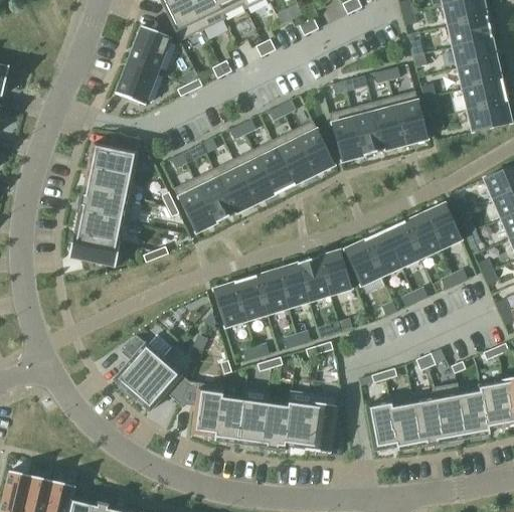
[(160,0),(176,32),(180,41),(202,30),(187,0),(160,0)]
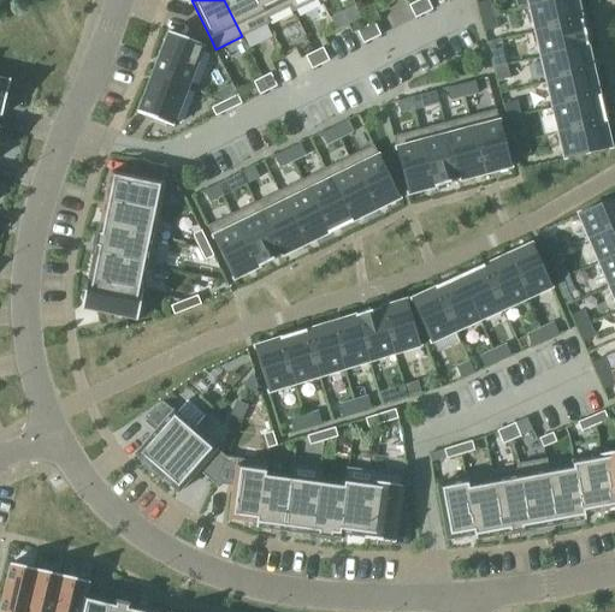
[(224,0),(242,36),(270,23),(267,17),(258,0),(224,0)]
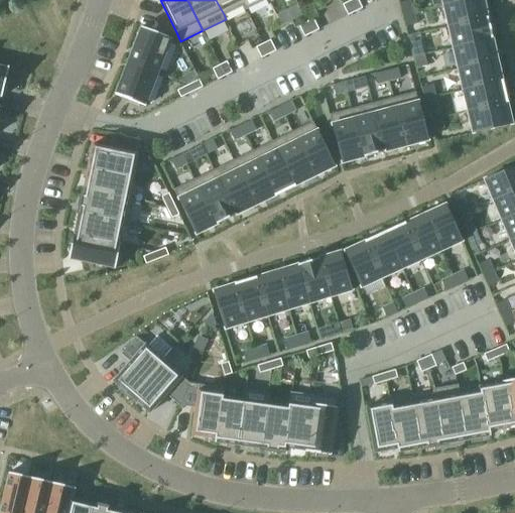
[(216,0),(224,14),(243,5),(244,4),(242,0),(216,0)]
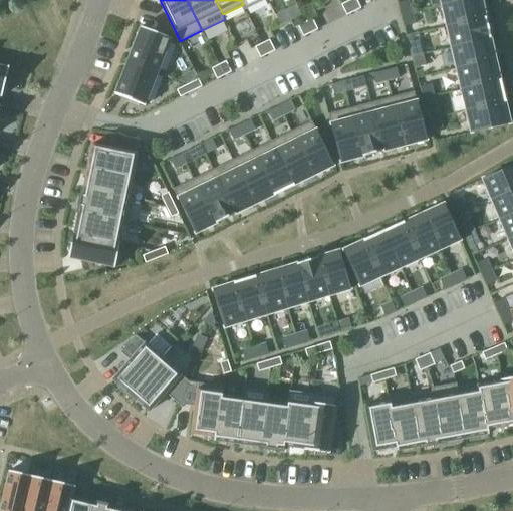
[(241,0),(243,4),(242,5),(245,11),(246,10),(266,0),(241,0)]
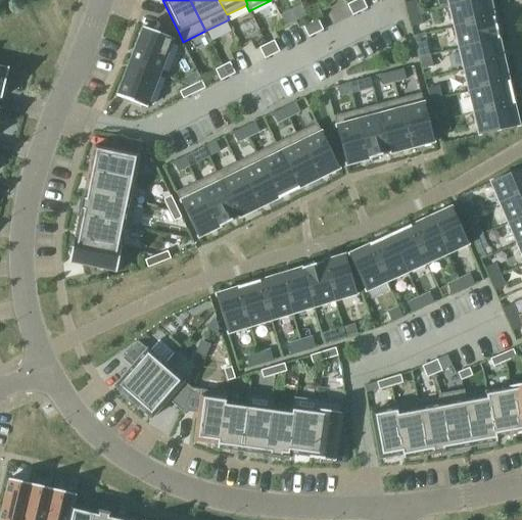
[(354,0),(347,4),(352,14),(361,11),(354,0)]
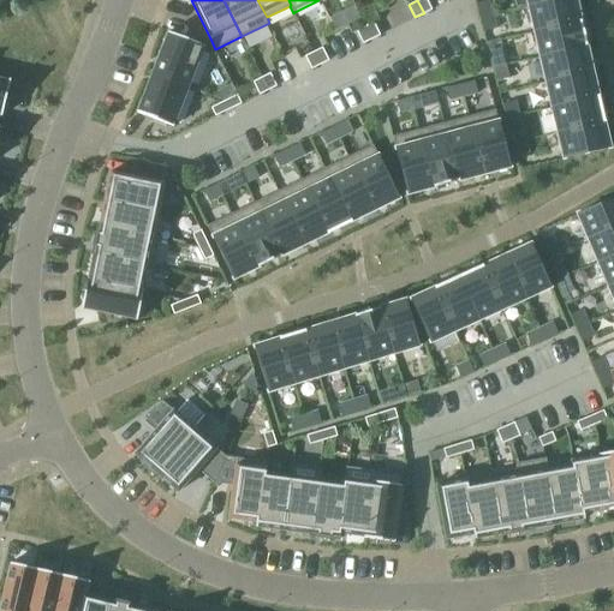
[(417,0),(424,13),(433,9),(428,0),(417,0)]
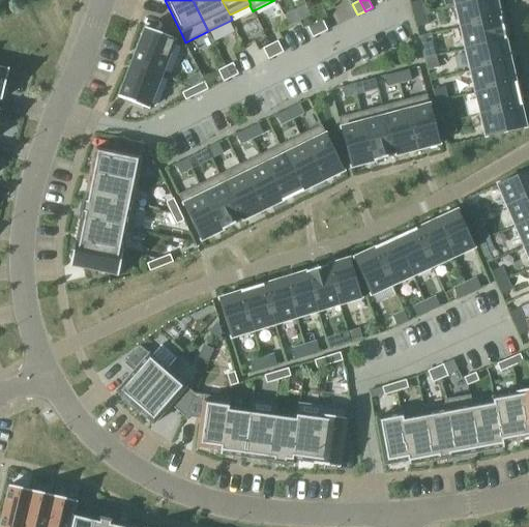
[(416,0),(411,1),(414,13),(424,10),(421,0),(416,0)]
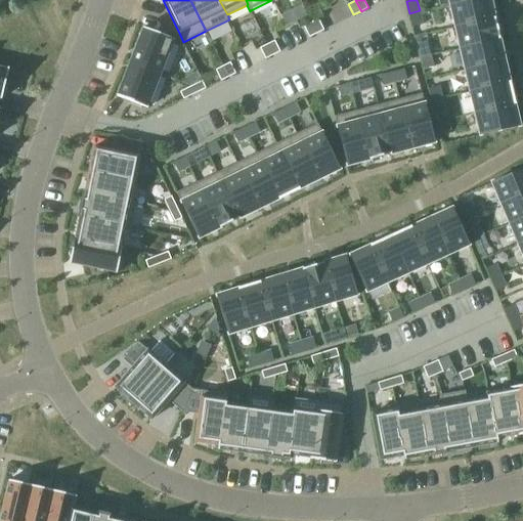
[(464,0),(450,3),(455,25),(495,15),(491,0),(464,0)]
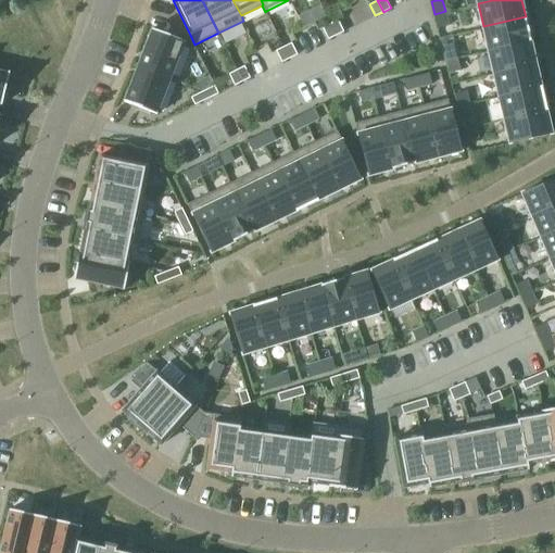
[(445,11),(434,14),(438,26),(449,24),(445,11)]
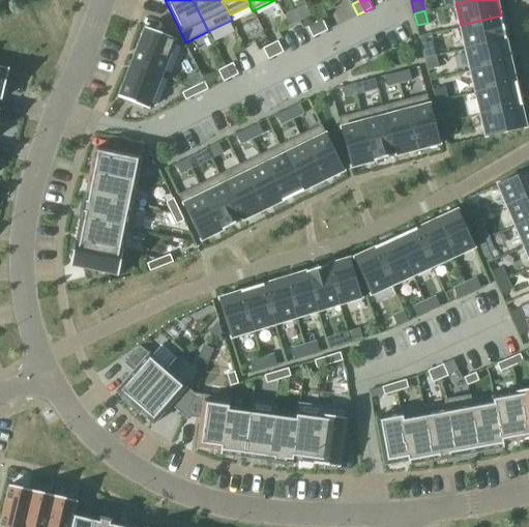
[(501,16),(461,25),(465,47),(506,37),(501,16)]
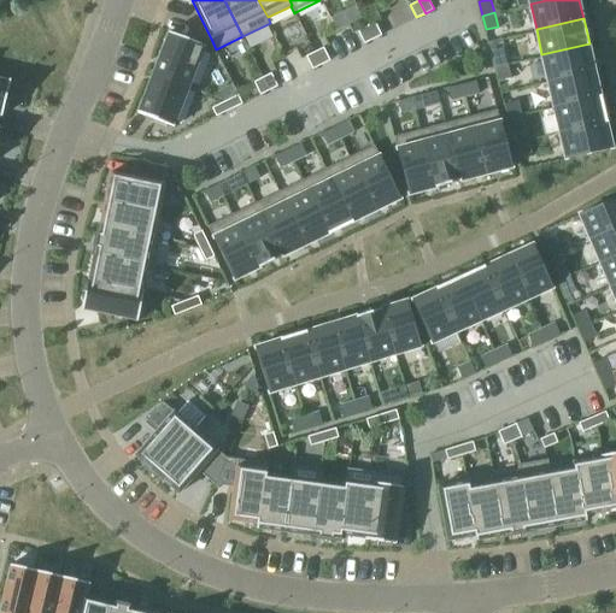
[(376,22),(367,25),(374,39),(382,35),(376,22)]
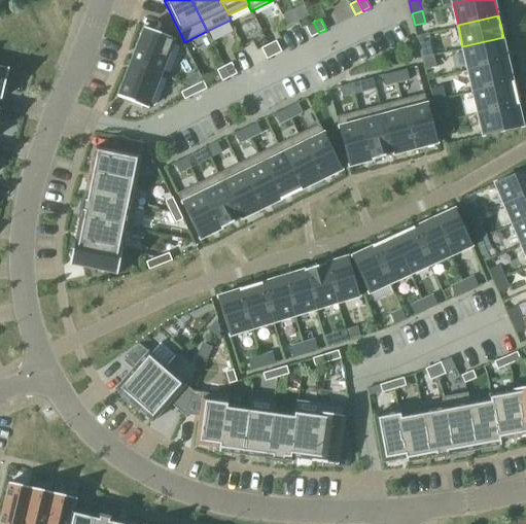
[(313,22),(306,26),(311,37),(319,33),(313,22)]
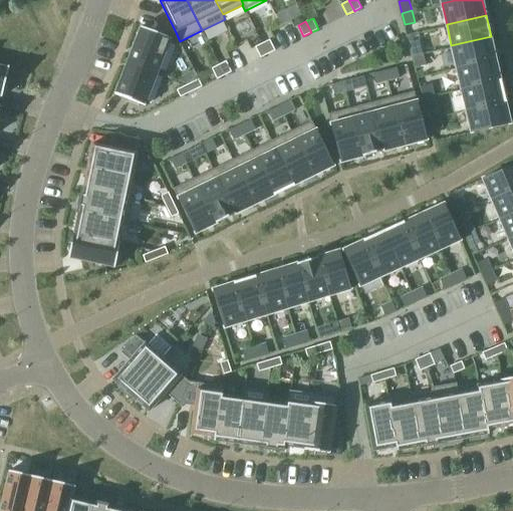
[(141,27),(129,59),(158,71),(171,39),(172,38),(141,26),(141,27)]
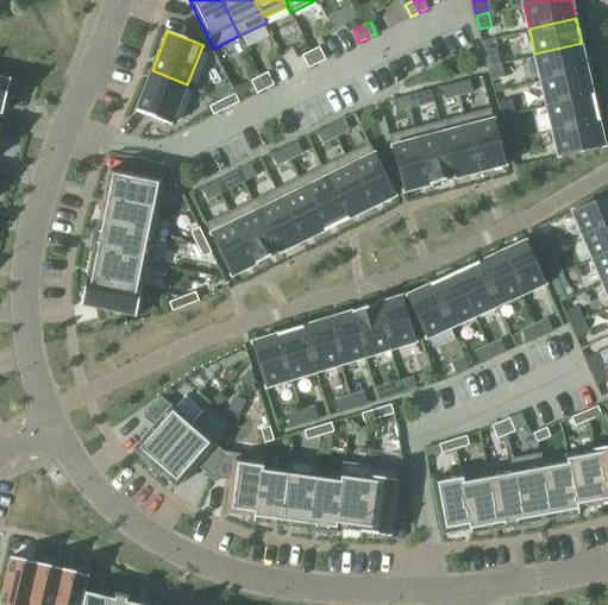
[(582,43),(534,54),(540,80),(587,69),(582,43)]
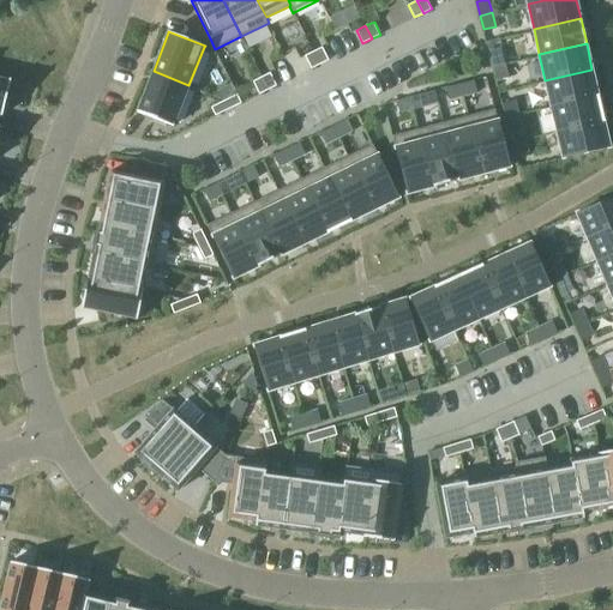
[(323,47),(314,52),(320,64),(329,60),(323,47)]
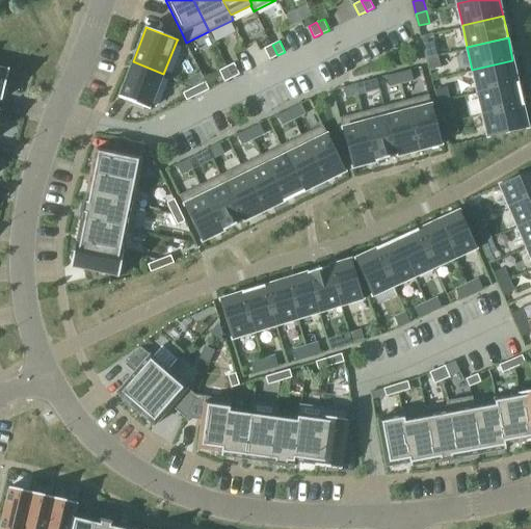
[(434,42),(424,45),(427,57),(437,54),(434,42)]
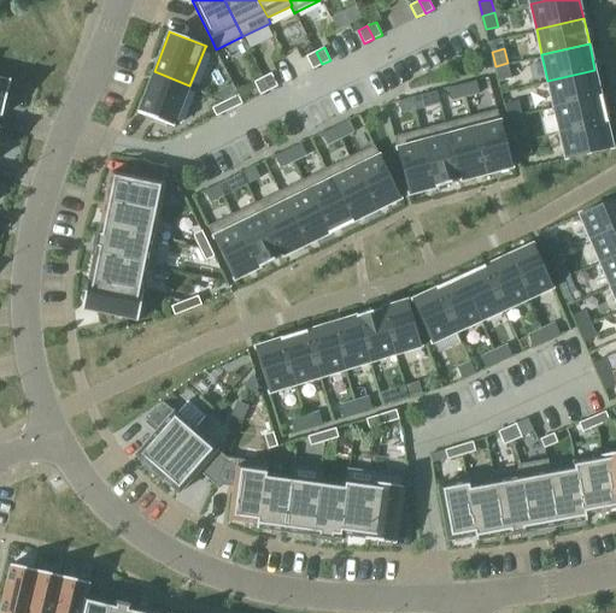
[(316,52),(306,56),(314,69),(322,64),(316,52)]
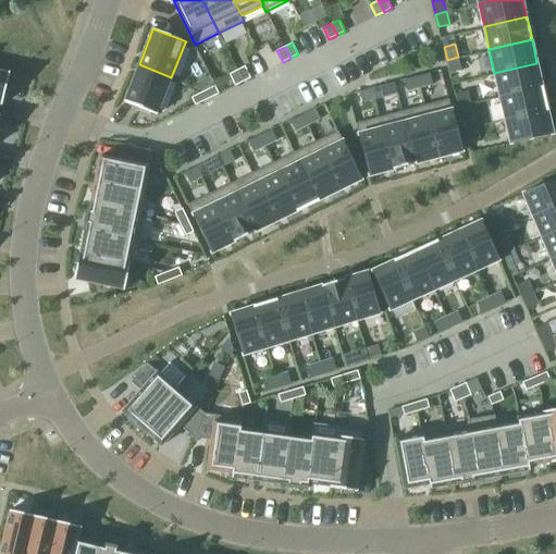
[(458,57),(447,60),(452,72),(461,70),(458,57)]
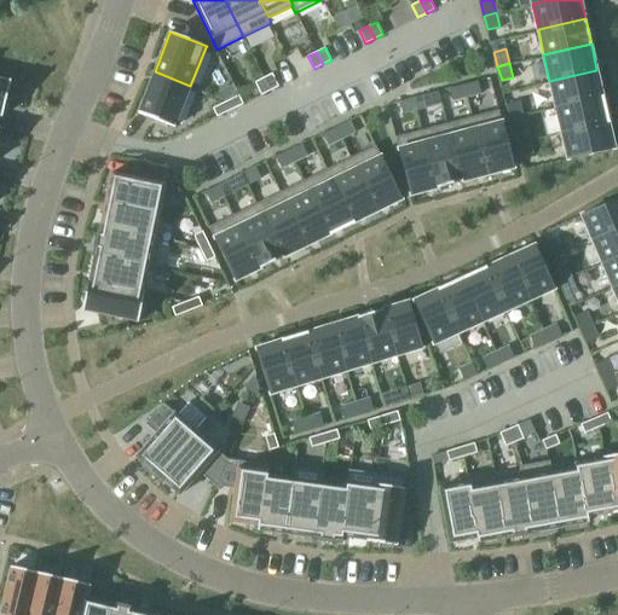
[(596,70),(549,81),(555,106),(602,96),(596,70)]
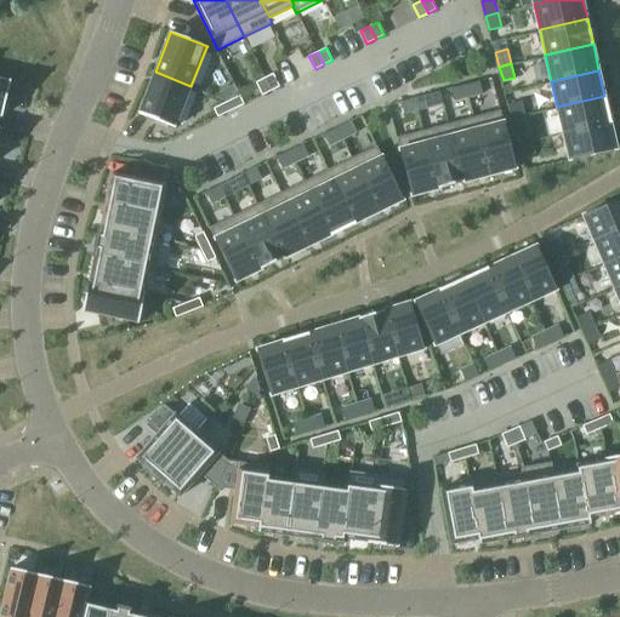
[(138,110),(138,113),(176,127),(176,125),(191,86),(155,72),(154,72),(140,112),(138,110)]
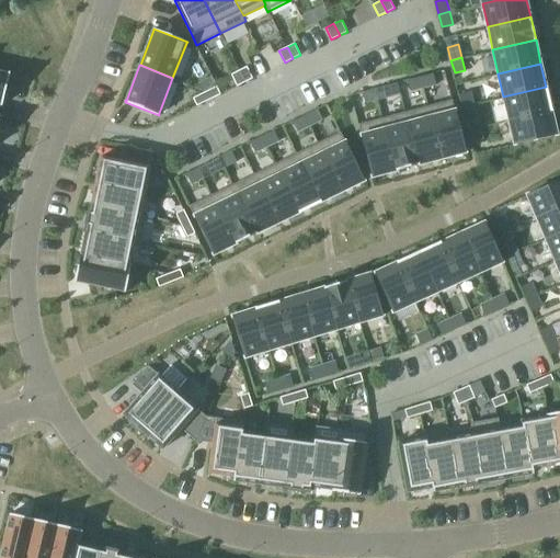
[(247,66),(239,70),(244,81),(253,78),(247,66)]
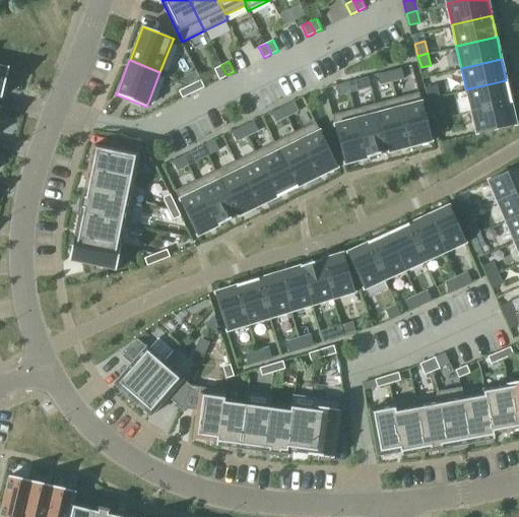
[(0,95),(0,94),(1,95),(2,95),(5,84),(7,85),(10,71),(8,71),(9,67),(8,67),(7,67),(0,65),(0,95)]
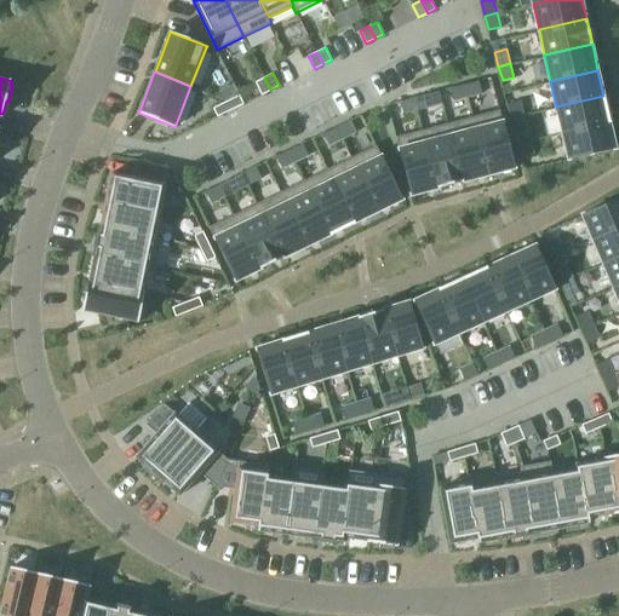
[(264,78),(256,81),(262,95),(270,90),(264,78)]
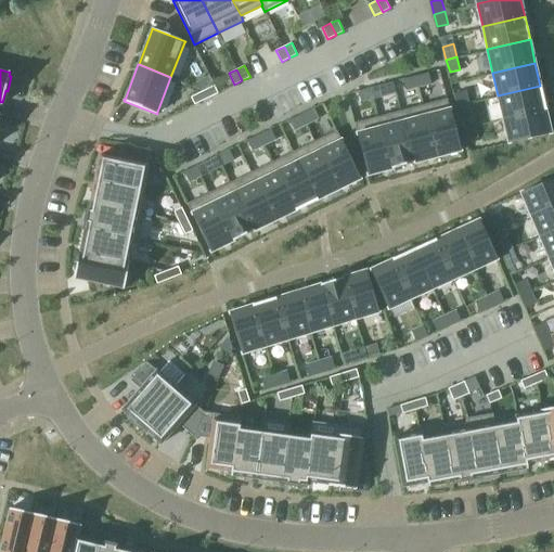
[(428,72),(415,75),(419,86),(432,82),(428,72)]
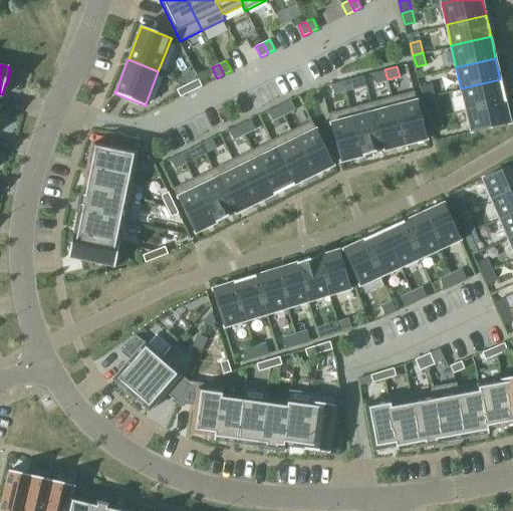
[(385,69),(373,72),(375,82),(388,79),(385,69)]
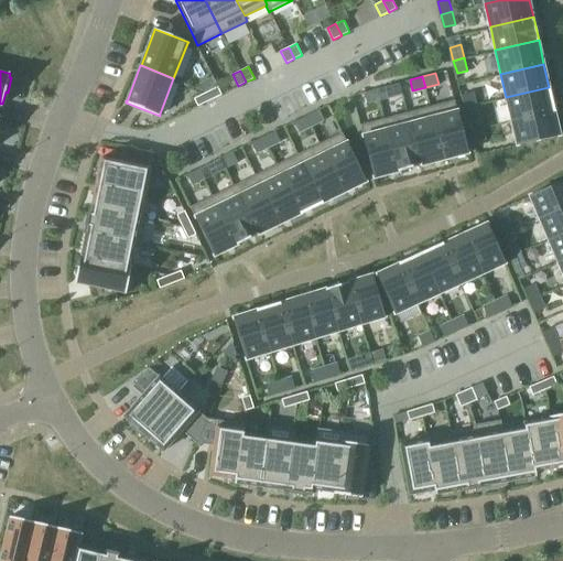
[(389,85),(377,88),(379,99),(392,96),(389,85)]
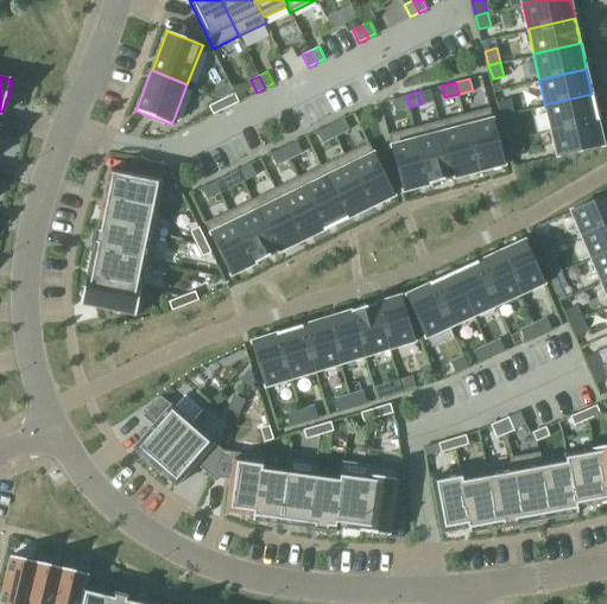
[(235,93),(222,100),(226,108),(239,101),(235,93)]
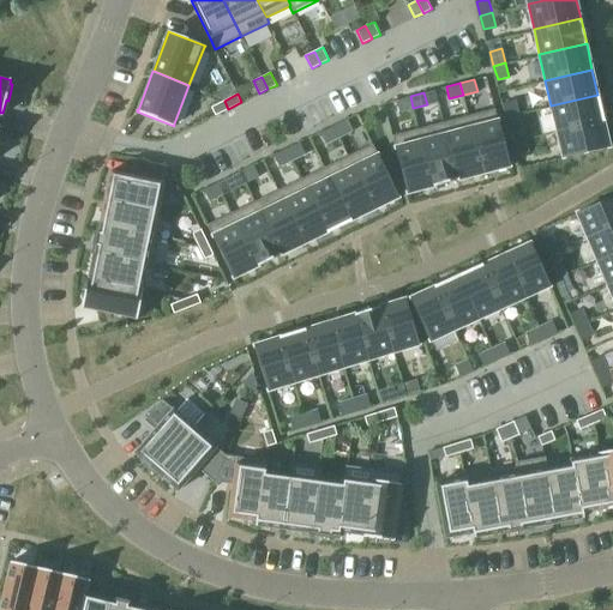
[(598,95),(551,106),(557,131),(604,120),(598,95)]
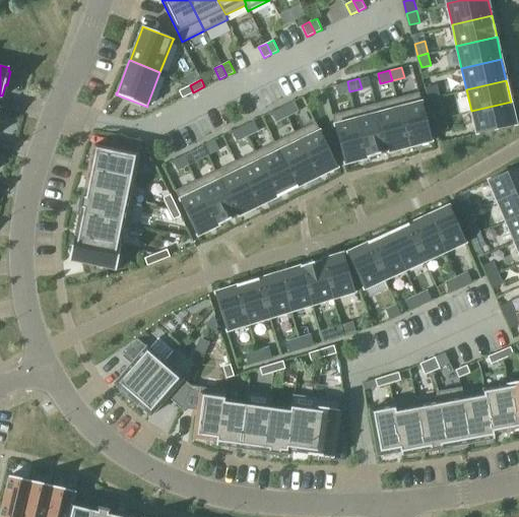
[(347,81),(335,84),(338,94),(349,91),(347,81)]
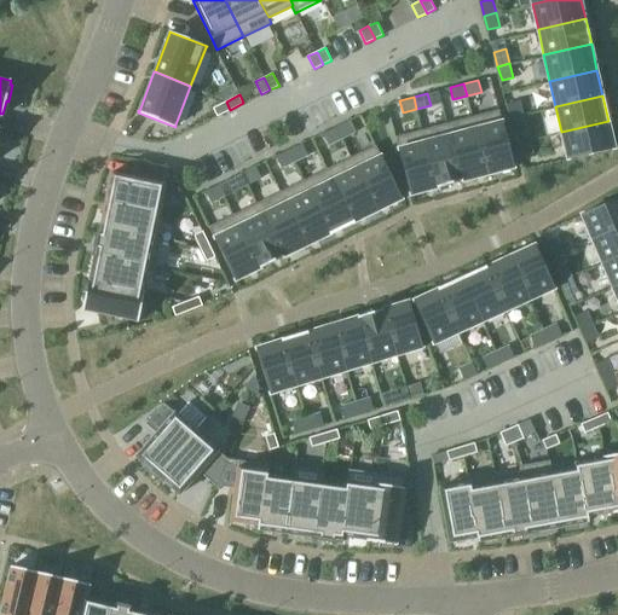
[(519,99),(507,103),(510,116),(523,114),(519,99)]
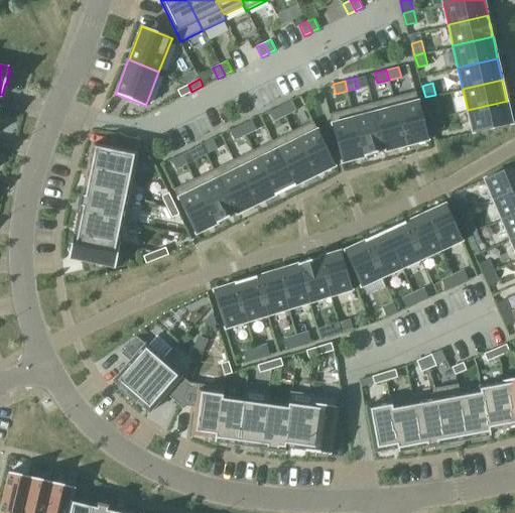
[(188,85),(177,90),(181,97),(191,92),(188,85)]
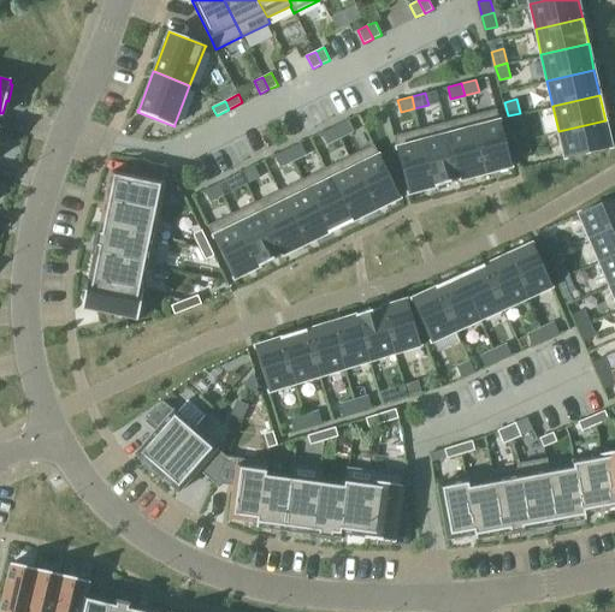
[(496,108),(469,114),(485,173),(512,166),(496,108)]
